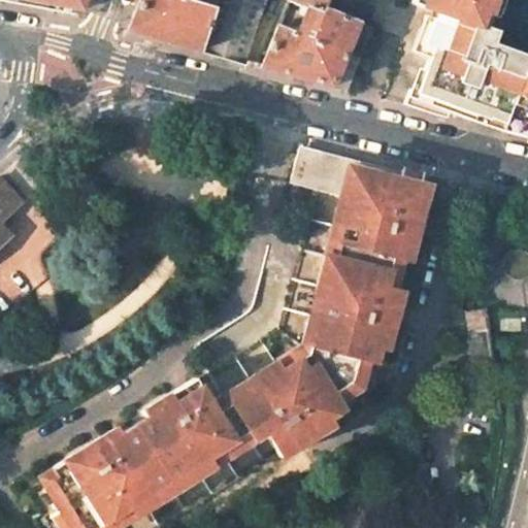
[(0,0),(78,15),(84,0),(0,0)]
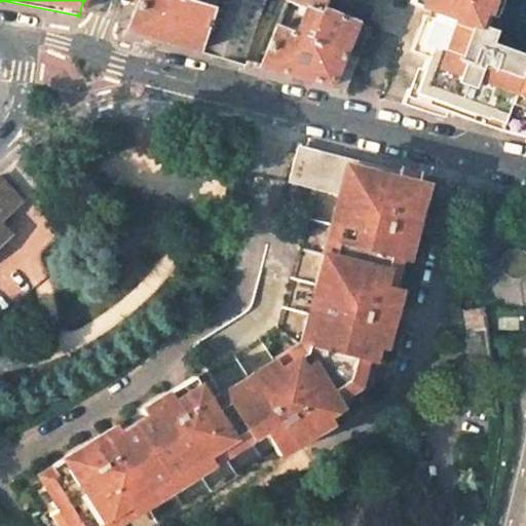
[(139,0),(127,31),(199,50),(213,7),(186,0),(139,0)]
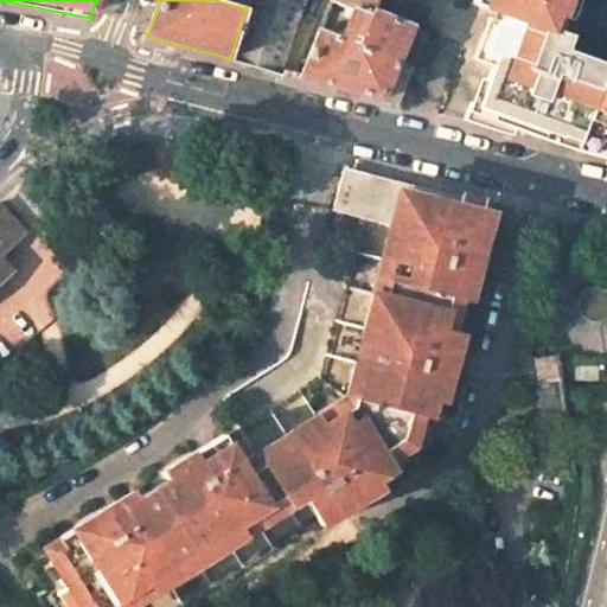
[(298,23),(306,0),(215,0),(246,8),(230,58),(281,72),(298,23)]
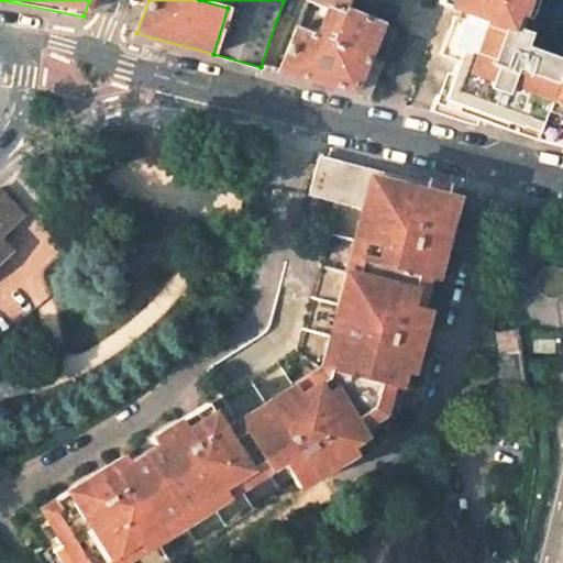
[(348,0),(307,0),(322,4),(343,11),(348,0)]
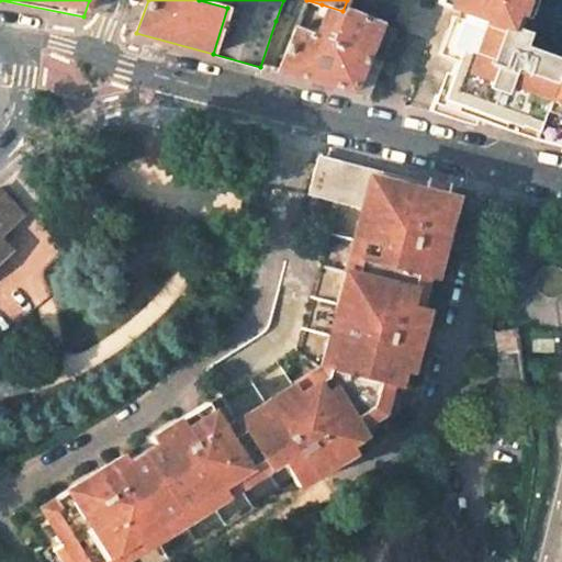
[(516,27),(525,0),(453,0),(451,8),(467,13),(456,47),(459,49),(439,104),(553,144),(561,121),(561,58),(524,45),(528,32),(516,27)]
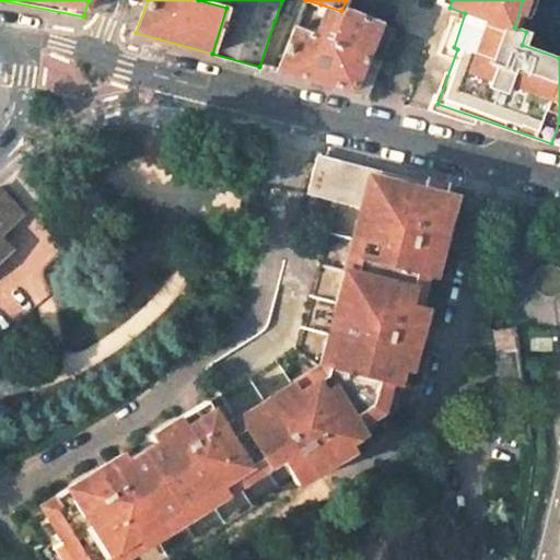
[(341,11),(321,4),(316,19),(322,21),(316,34),(294,26),(277,71),(351,92),(366,96),(395,28),(380,23),(376,22),(341,11)]
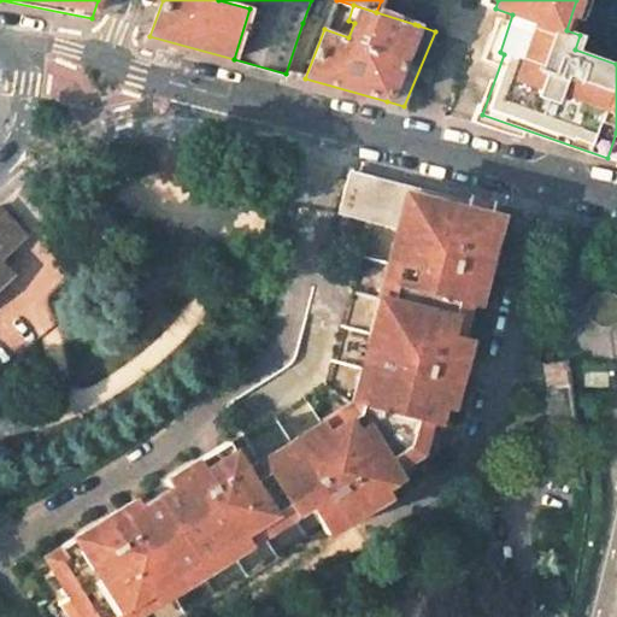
[(483,274),(476,266),(485,231),(492,204),(475,198),(471,200),(350,169),(338,212),(368,221),(340,328),(324,386),(227,446),(229,447),(200,466),(189,462),(163,477),(169,487),(139,506),(109,524),(99,518),(57,545),(62,553),(33,573),(47,597),(39,601),(48,616),(177,616),(322,527),(324,533),(350,516),(351,504),(381,486),(425,458),(440,406),(448,409),(452,393),(457,377),(448,371),(458,336),(466,303),(476,305),(480,292),(483,274)]
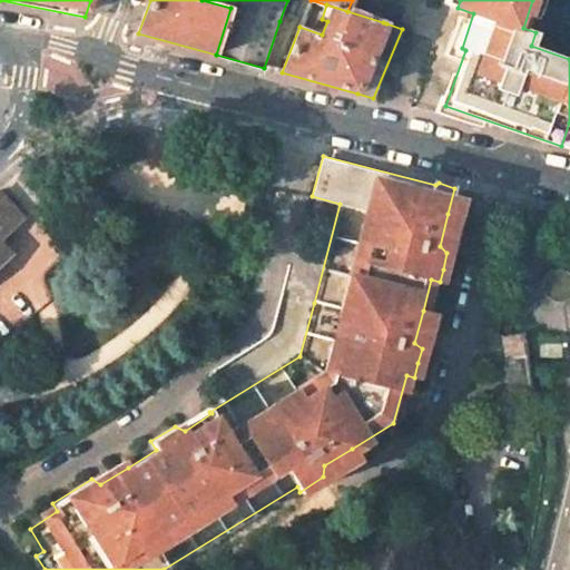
[(0,259),(8,253),(0,244),(0,238),(22,218),(0,193),(0,259)]
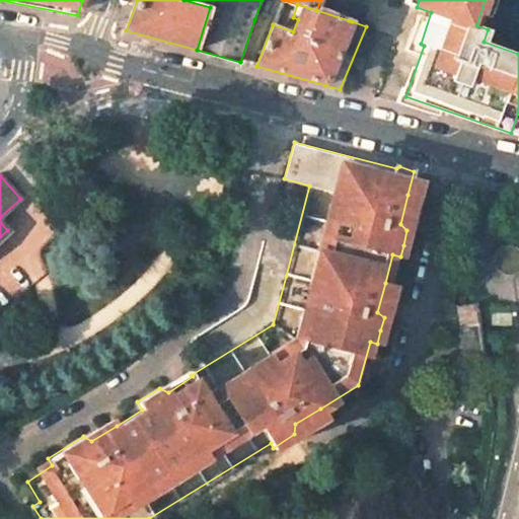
[(400,224),(406,230),(415,197),(408,195),(400,224)]
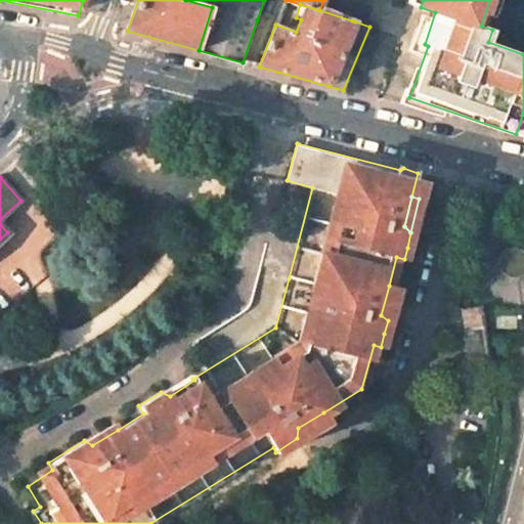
[(389,286),(381,315),(388,320),(396,288),(389,286)]
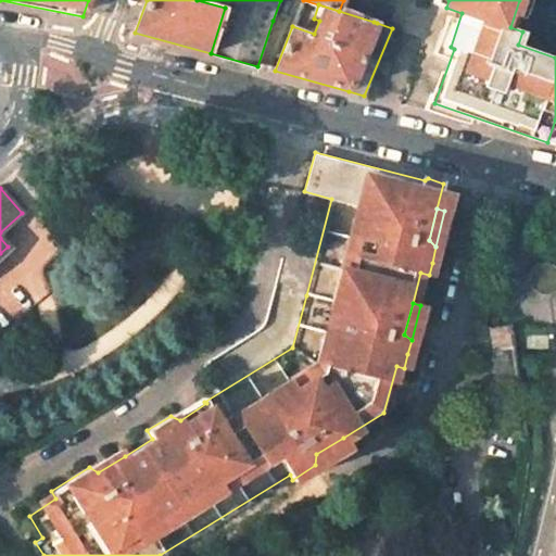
[(512,326),(491,328),(494,350),(515,348),(513,331),(512,326)]
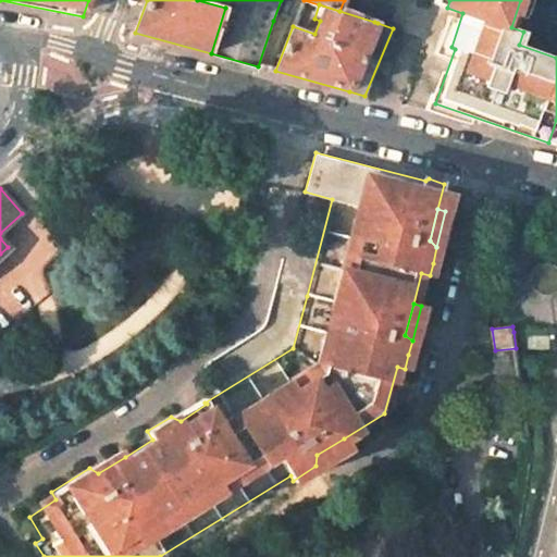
[(549,337),(527,337),(527,350),(548,350),(549,337)]
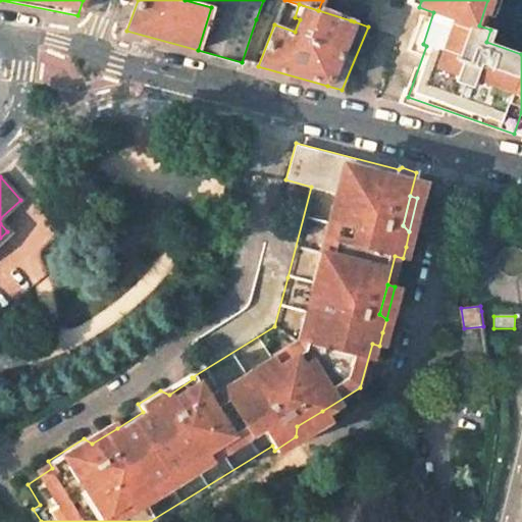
[(463,328),(467,363),(488,361),(483,326),(464,328),(463,328)]
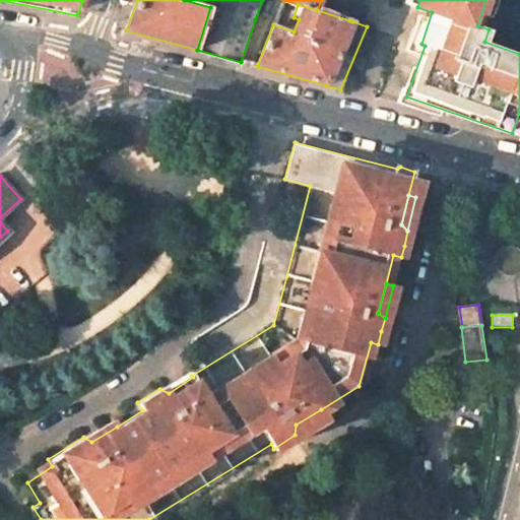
[(189,371),(159,389),(169,393),(193,377),(191,376),(189,371)]
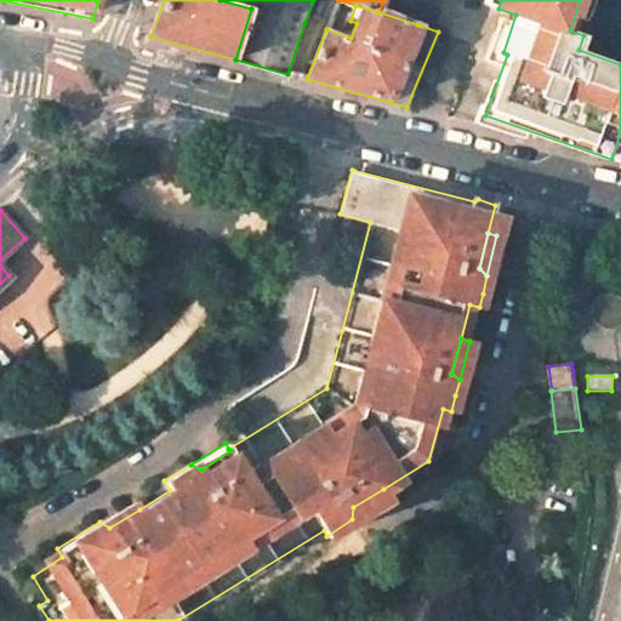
[(352,519),(388,499),(383,489),(353,507),(352,519)]
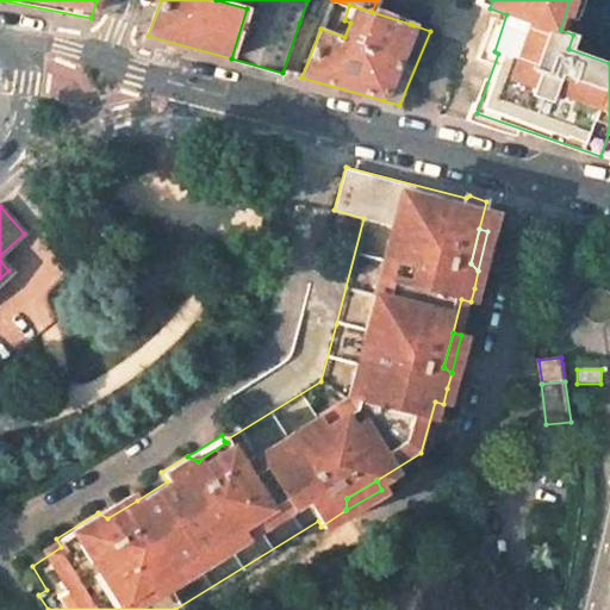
[(131,492),(98,512),(107,518),(137,500),(131,492)]
